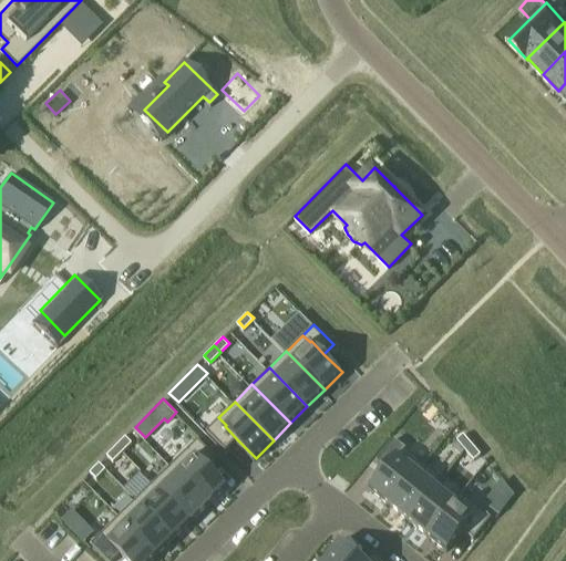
[(218,417),(207,428),(227,448),(237,439),(225,426),(226,425),(218,417)]
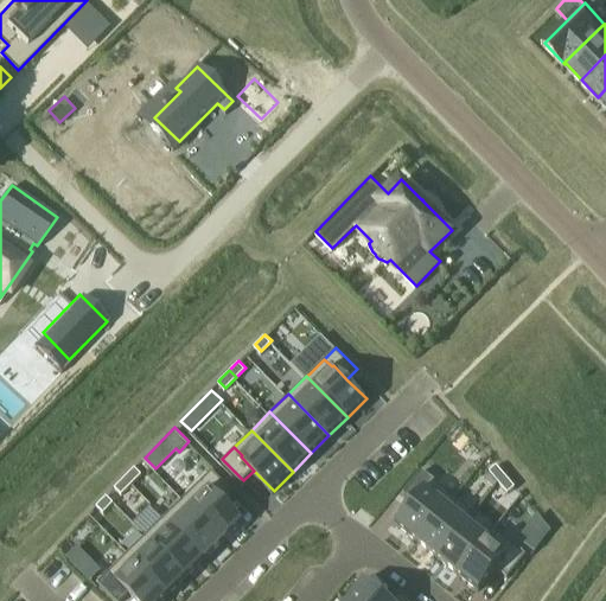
[(506,473),(497,462),(490,468),(499,480),(506,473)]
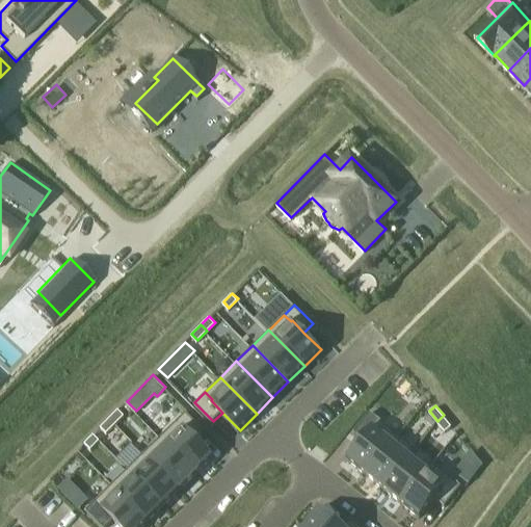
[(118,407),(110,417),(116,423),(125,414),(118,407)]
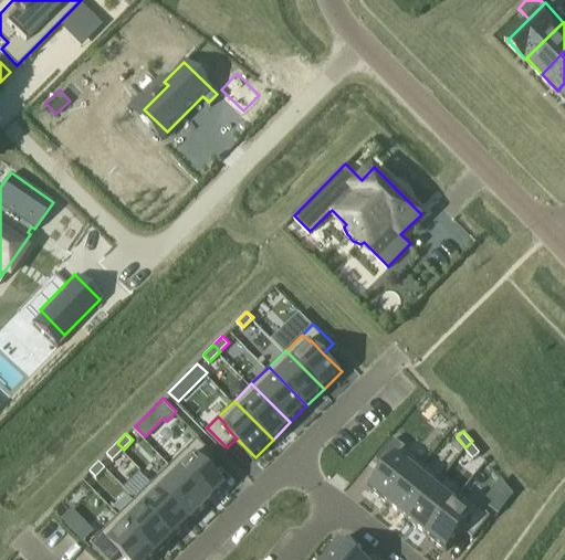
[(395,435),(377,457),(388,466),(399,452),(400,453),(407,445),(395,435)]
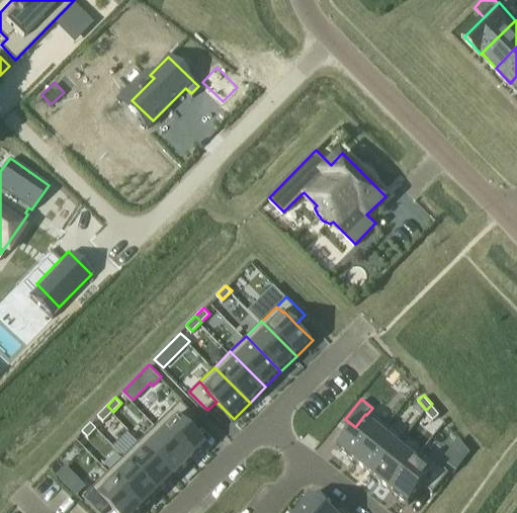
[(181,400),(172,409),(178,416),(179,415),(190,426),(199,417),(181,400)]
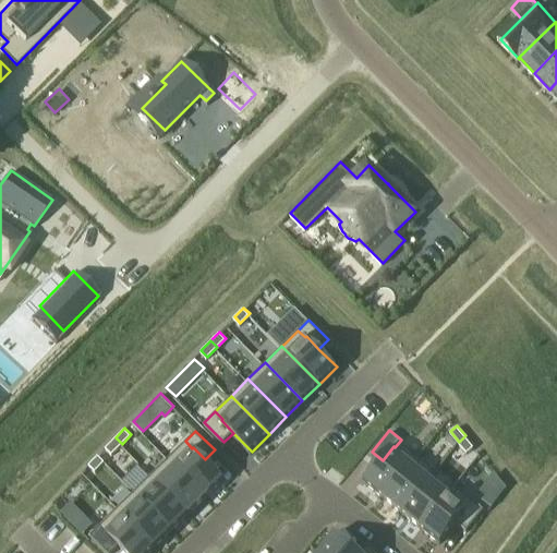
[(465,435),(459,442),(468,452),(474,445),(465,435)]
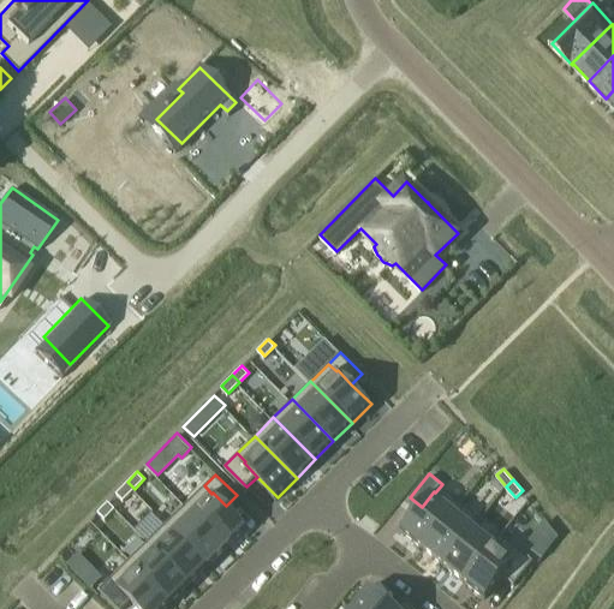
[(127,482),(117,493),(124,499),(135,489),(127,482)]
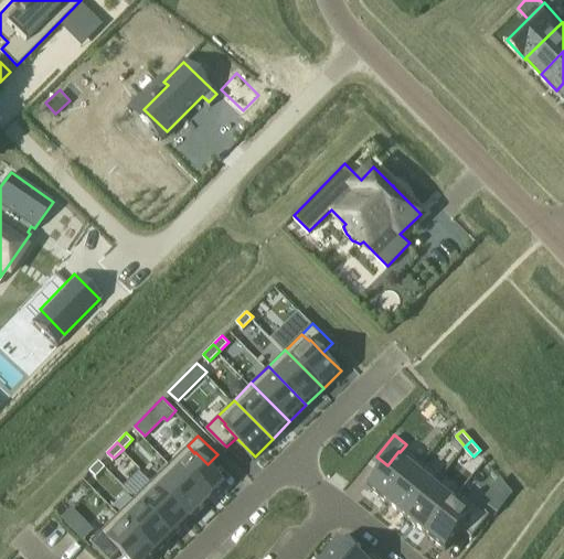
[(188,445),(170,462),(209,501),(226,483),(208,464),(195,452),(194,453),(188,445)]
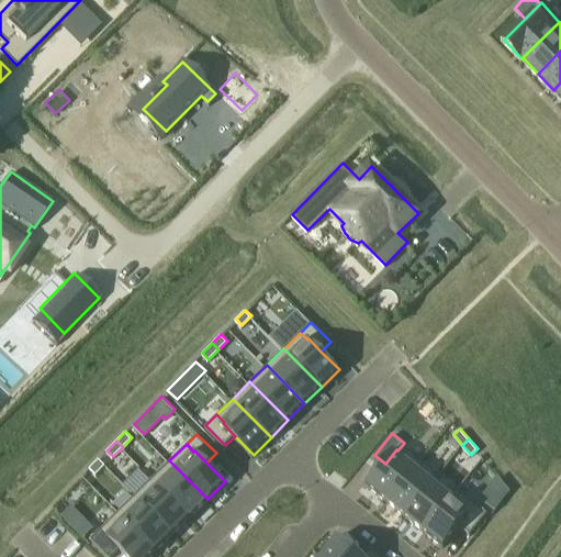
[(385,464),(368,483),(388,499),(415,466),(397,450),(396,449),(385,464)]
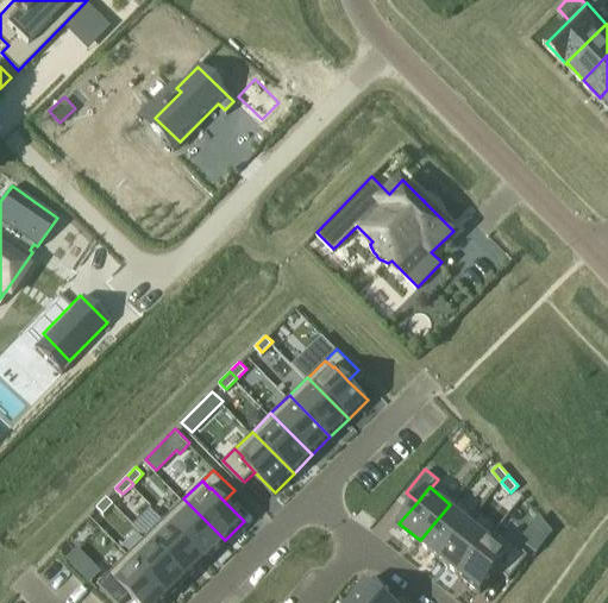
[(108,495),(98,506),(105,513),(114,502),(108,495)]
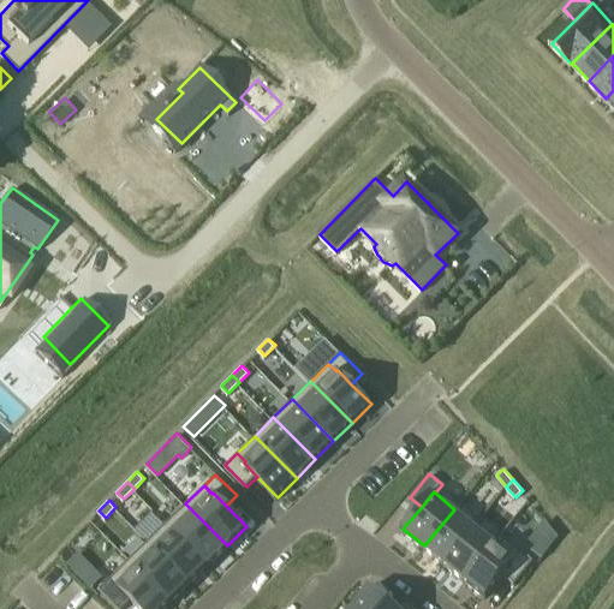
[(185,503),(167,521),(208,565),(227,545),(185,503)]
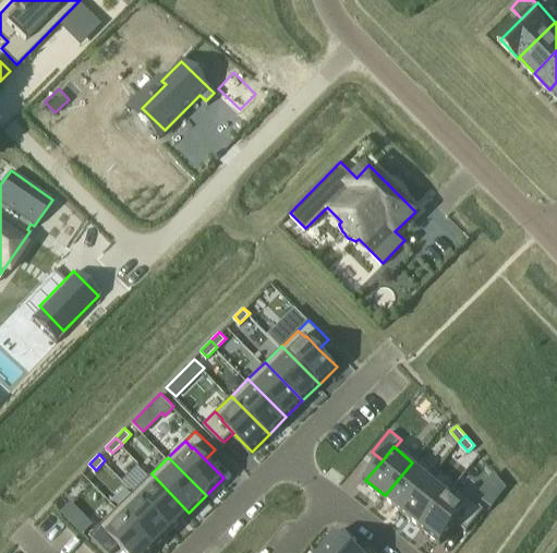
[(412,463),(385,495),(403,511),(431,477),(412,463)]
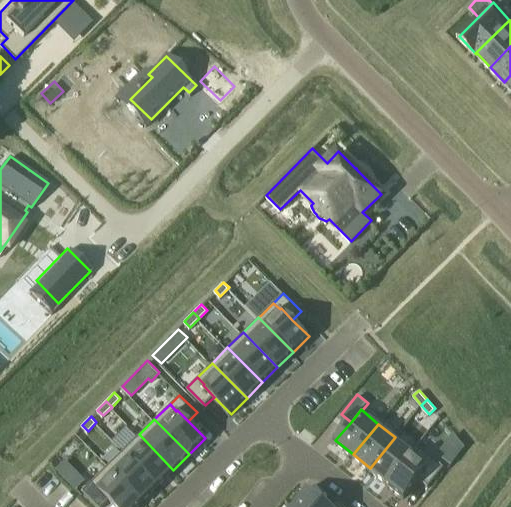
[(454,431),(448,439),(462,449),(462,450),(466,445),(454,431)]
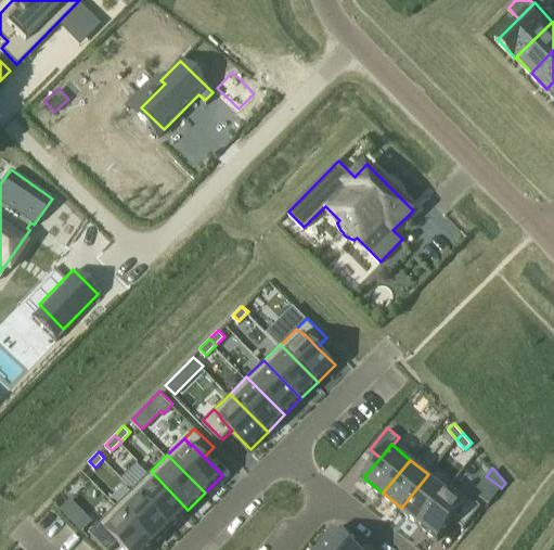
[(151,471),(134,488),(171,526),(188,510),(151,471)]
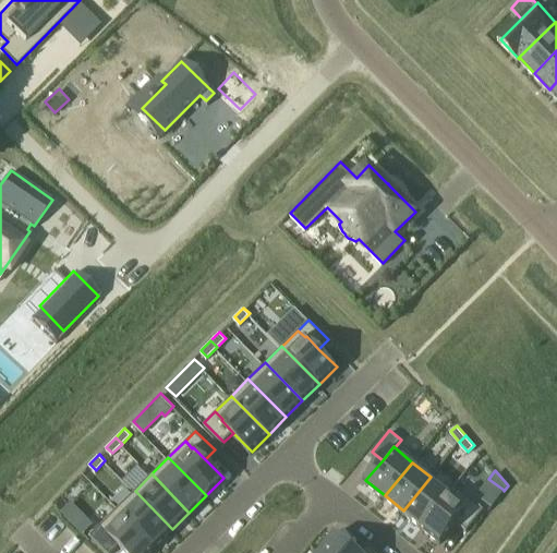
[(431,477),(403,511),(422,526),(449,492),(431,477)]
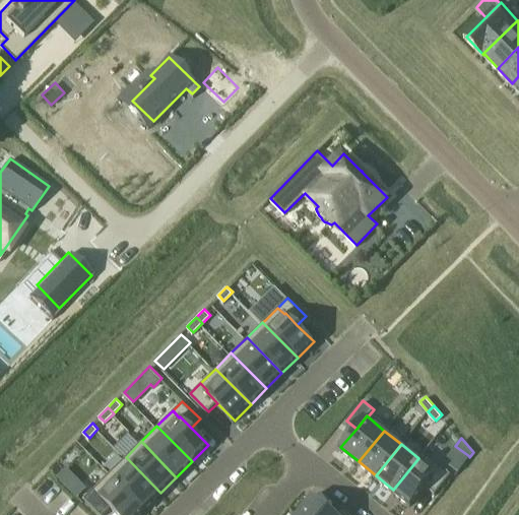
[(126,457),(110,472),(145,508),(160,493),(126,457)]
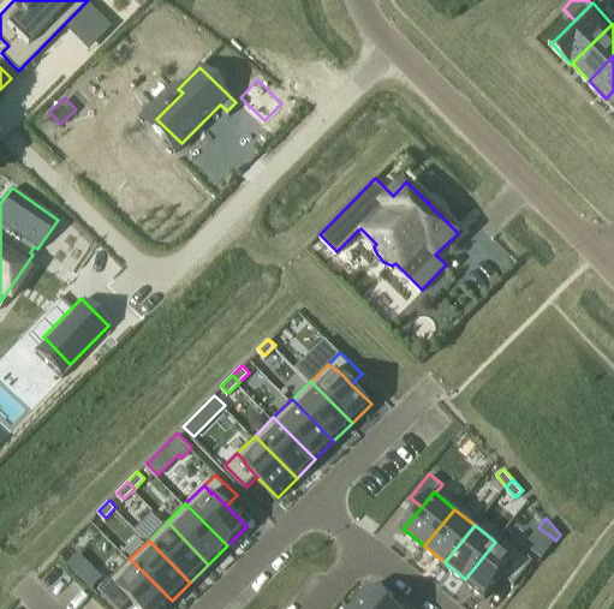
[(495,542),(465,579),(486,596),(504,573),(516,559),(514,557),(495,542)]
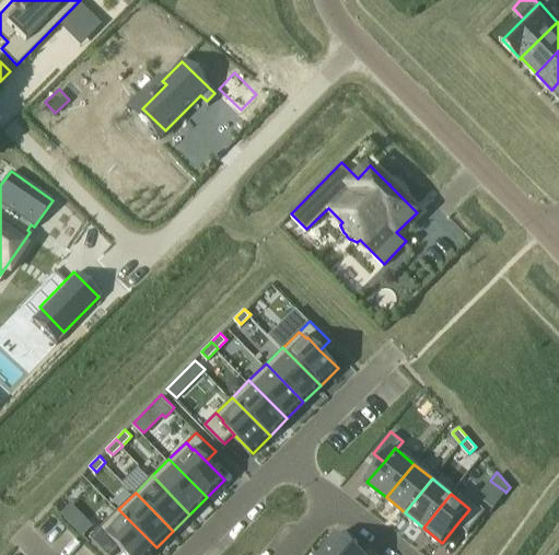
[(469,509),(458,522),(469,531),(487,510),(475,500),(468,508),(469,509)]
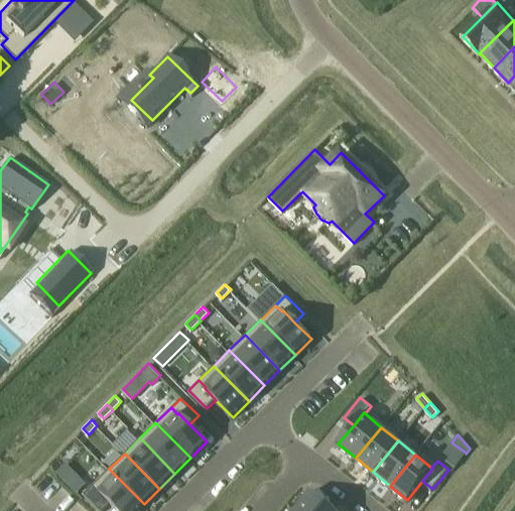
[(109,469),(94,483),(101,490),(100,492),(111,503),(118,510),(136,510),(144,504),(109,469)]
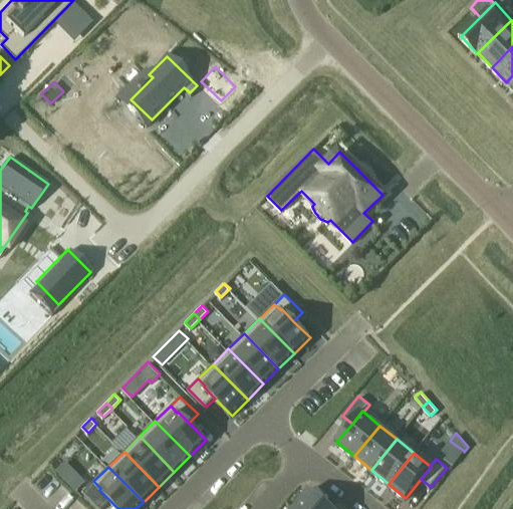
[(86,481),(80,474),(70,483),(76,490),(86,481)]
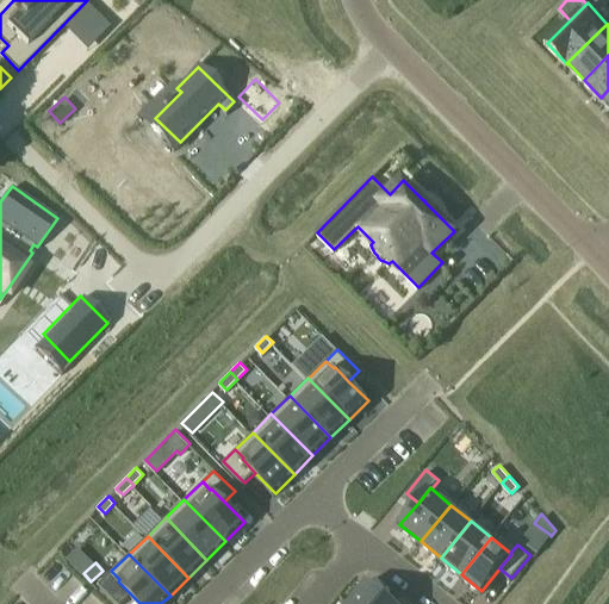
[(111,571),(99,583),(119,603),(131,595),(118,581),(119,579),(111,571)]
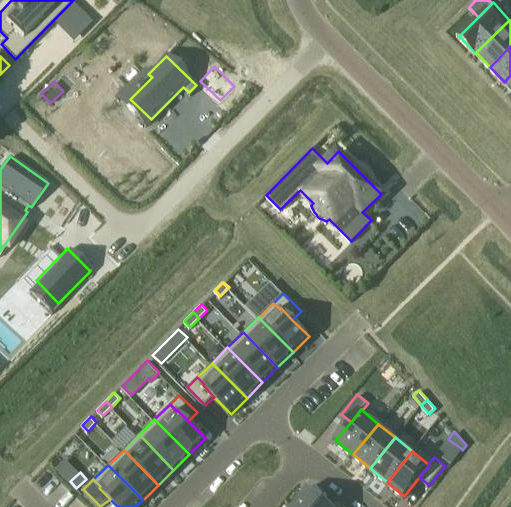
[(307,488),(292,506),(330,506),(307,488)]
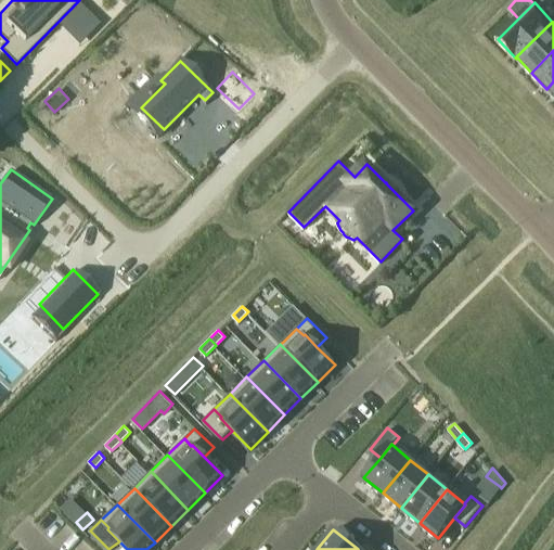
[(379,549),(365,539),(358,549),(379,549)]
